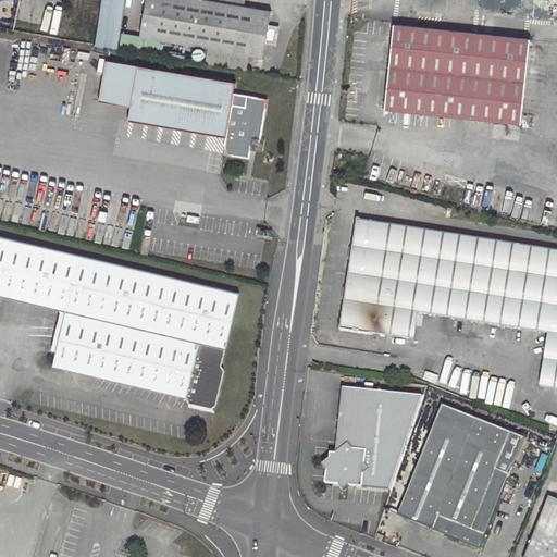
[(166,40),(262,58),(264,41),(267,29),(270,12),(235,5),(235,0),(209,0),(209,1),(199,0),(147,0),(145,14),(170,19),(166,40)]
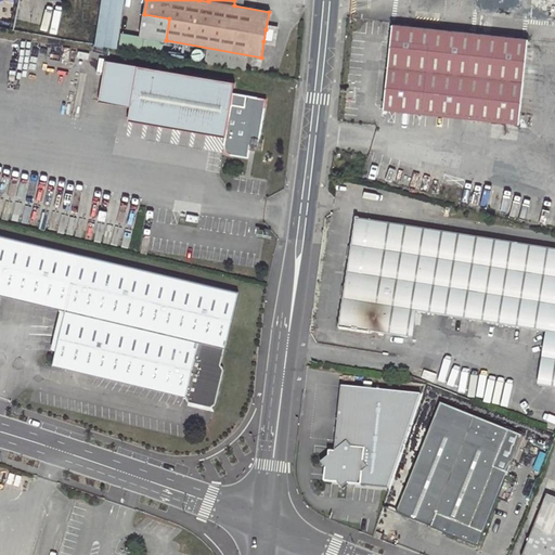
[(516,13),(515,0),(480,0),(481,13),(516,13)]
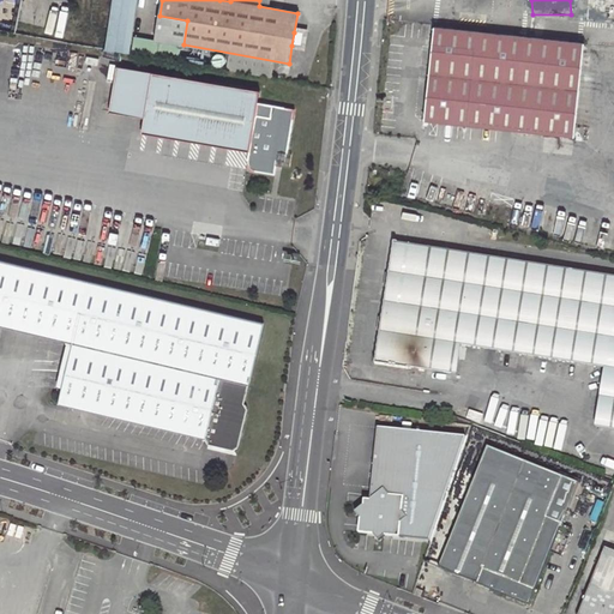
[(156,40),(184,44),(187,20),(160,16),(156,40)]
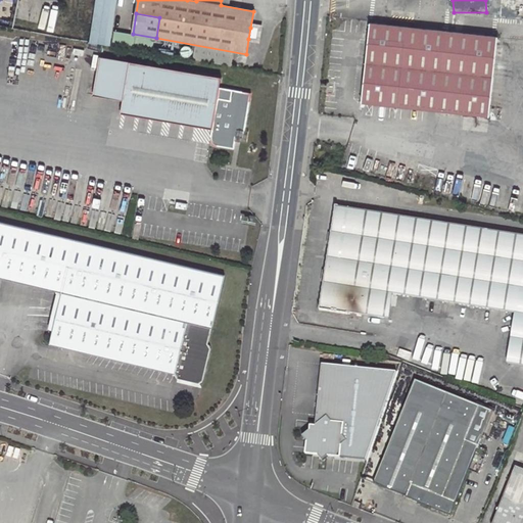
[(363,101),(488,116),(497,36),(370,22),(363,101)]
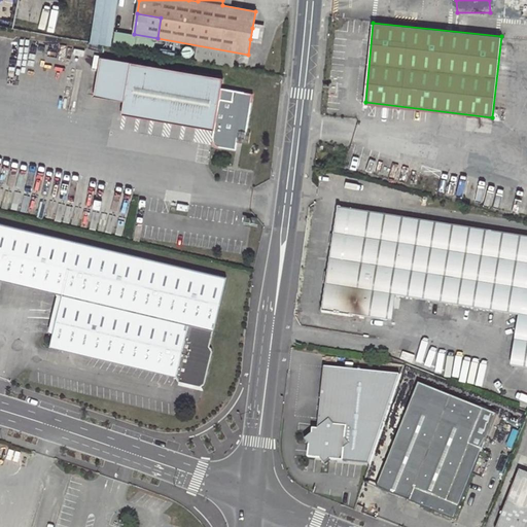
[(252,28),(250,39),(258,40),(259,29),(252,28)]
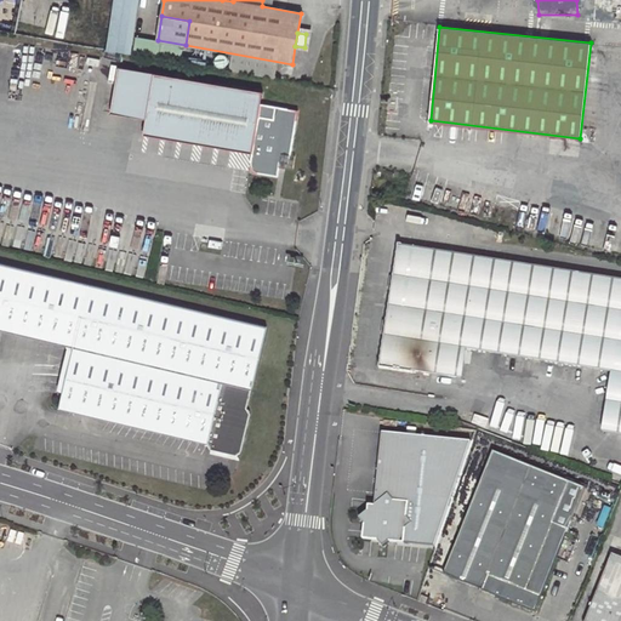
[(119,68),(110,114),(147,120),(154,74),(119,68)]
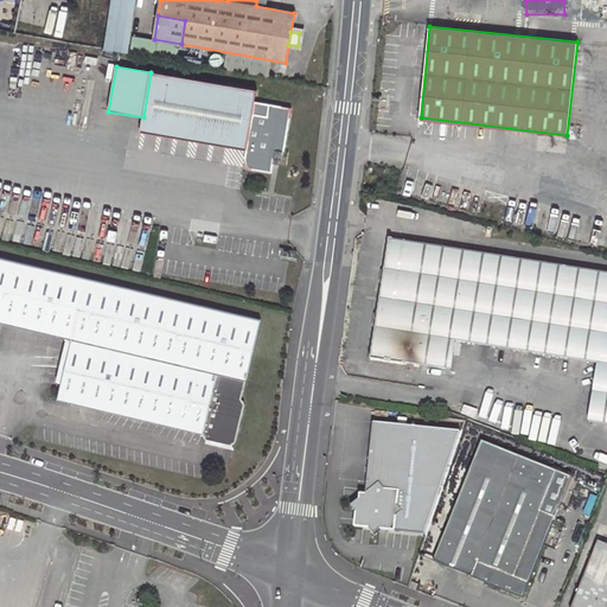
[(141,132),(247,149),(244,159),(249,167),(270,171),(273,165),(274,159),(282,160),(283,151),(292,109),(255,102),(256,90),(151,72),(144,117),(141,132)]
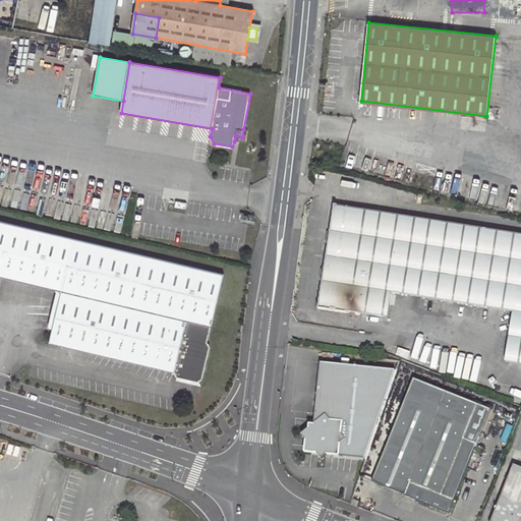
[(245,142),(247,130),(243,129),(242,137),(235,136),(234,141),(245,142)]
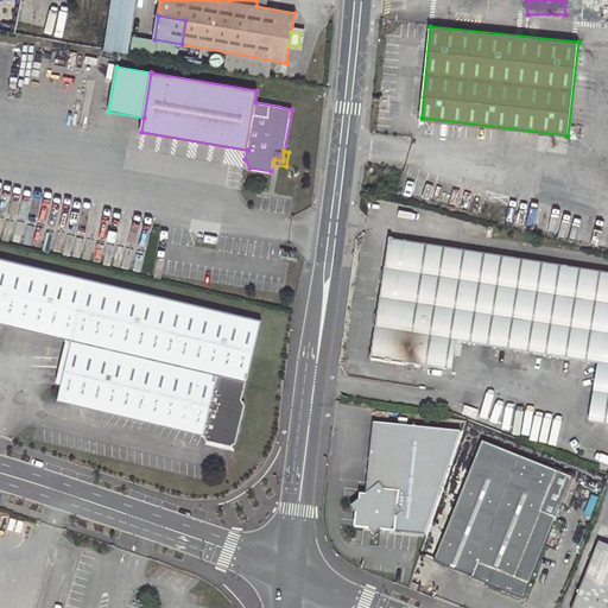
[(457,342),(597,363),(589,423),(607,425),(607,273),(391,239),(372,358),(453,371),(457,342)]
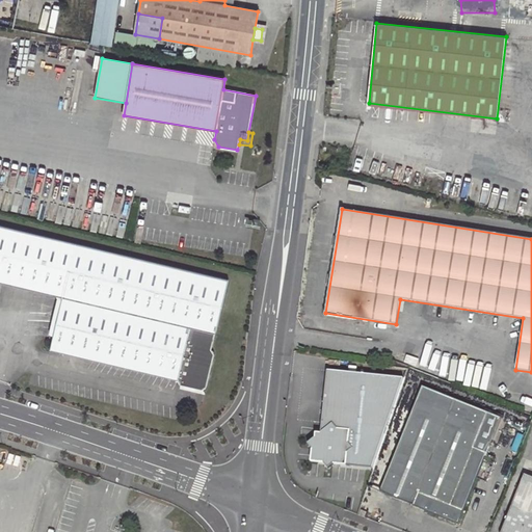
[(228,281),(77,244),(0,225),(0,282),(64,297),(53,349),(179,379),(181,383),(202,390),(207,386),(214,353),(211,349),(228,281)]
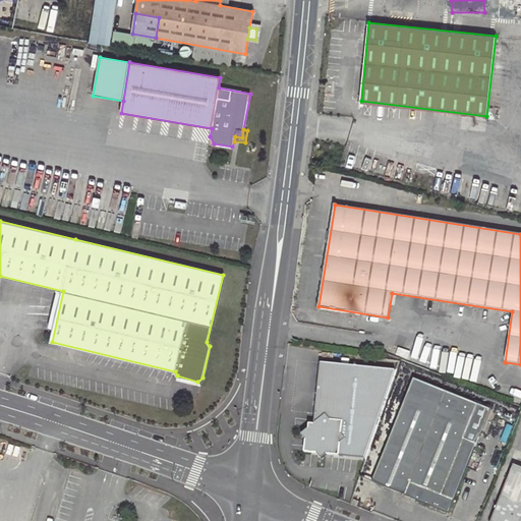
[(317,362),(312,425),(325,415),(330,420),(342,422),(340,433),(344,439),(340,443),(338,454),(363,458),(393,369),(317,362)]
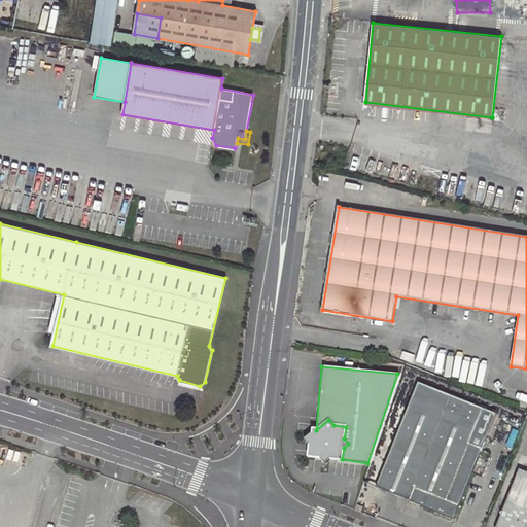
[(419,384),(377,487),(454,519),(495,416),(419,384)]
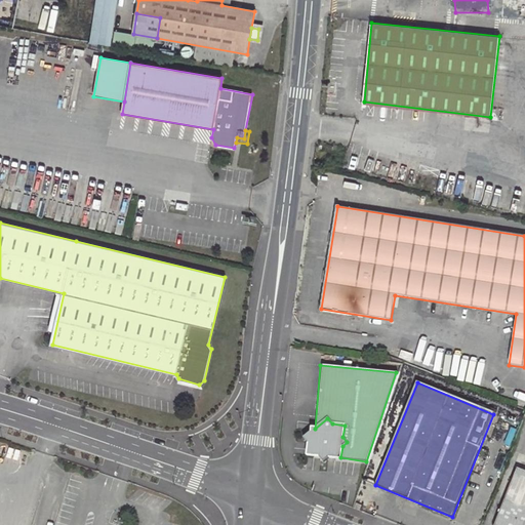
[(340,457),(342,446),(347,442),(342,437),(345,426),(332,423),(327,418),(315,429),(311,429),(310,433),(304,438),(309,444),(308,454),(318,455),(323,460),(328,456),(340,457)]
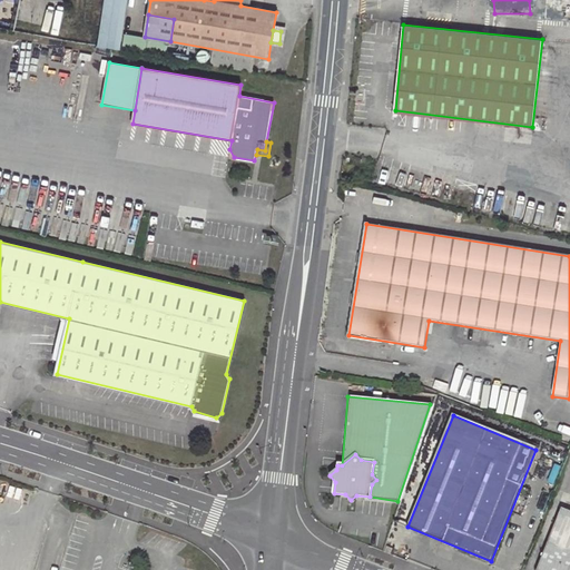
[(569,569),(569,513),(560,510),(540,569),(569,569)]
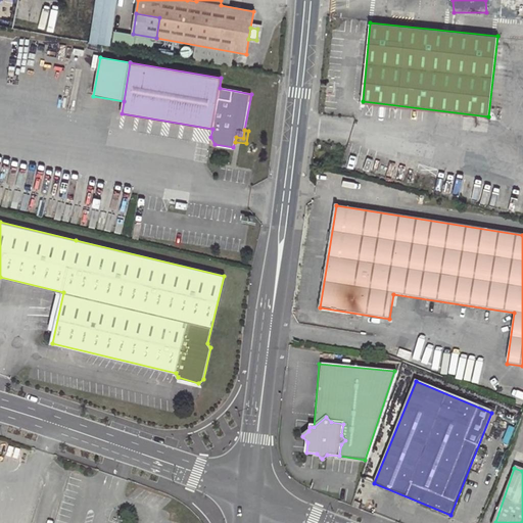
[(351,506),(359,509),(361,504),(352,501),(351,506)]
